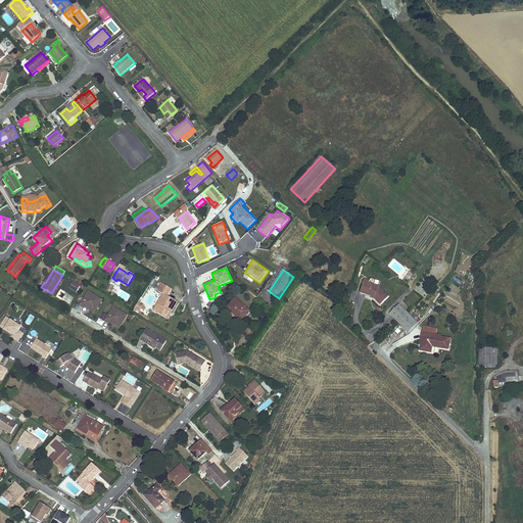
[(407,281),(413,274),(409,271),(403,278),(407,281)]
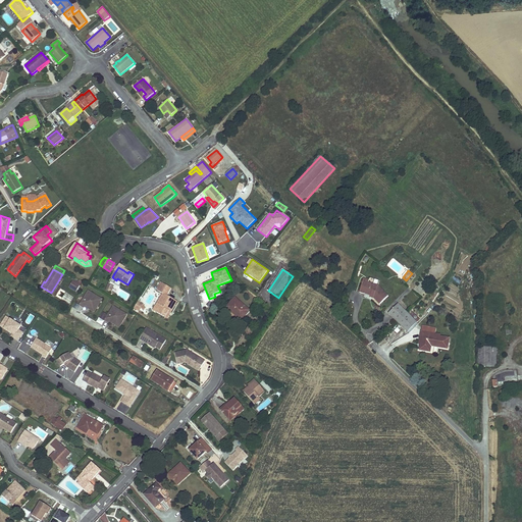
[(369,280),(364,279),(359,293),(369,296),(372,297),(374,299),(379,305),(388,296),(378,285),(368,282),(369,280)]
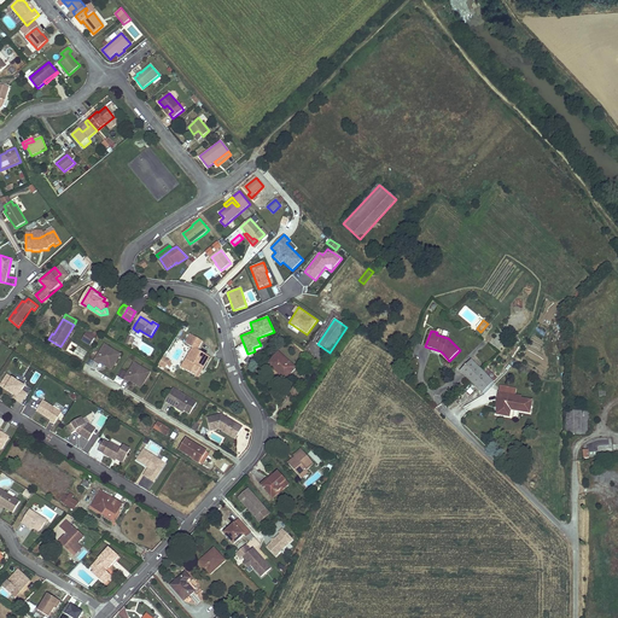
[(87,333),(83,338),(92,344),(94,338),(95,337),(93,334),(92,337),(87,333)]
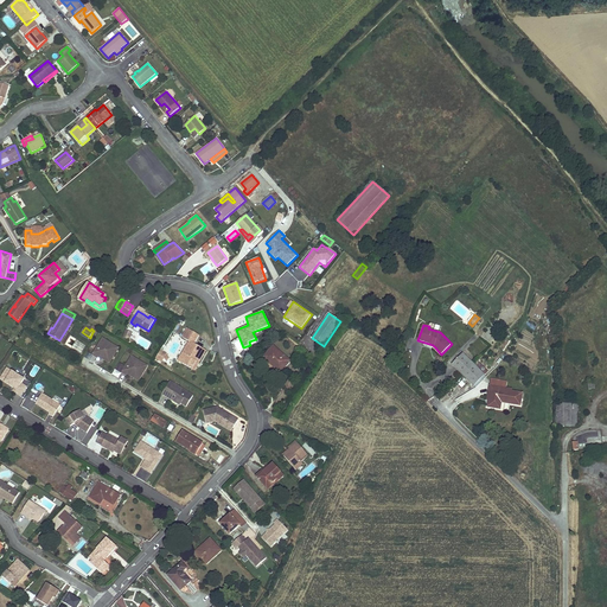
[(65,331),(59,340),(65,344),(71,334),(65,331)]
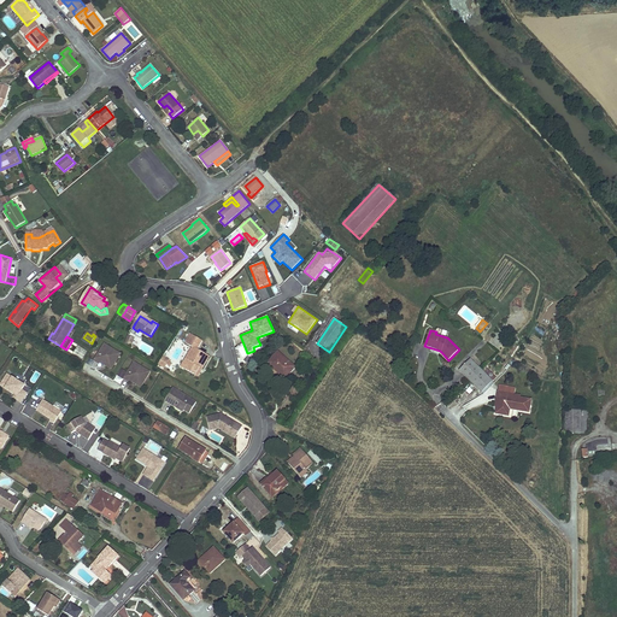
[(188,362),(183,369),(194,375),(198,368),(201,370),(209,357),(197,350),(201,341),(193,336),(188,345),(192,347),(184,359),(188,362)]
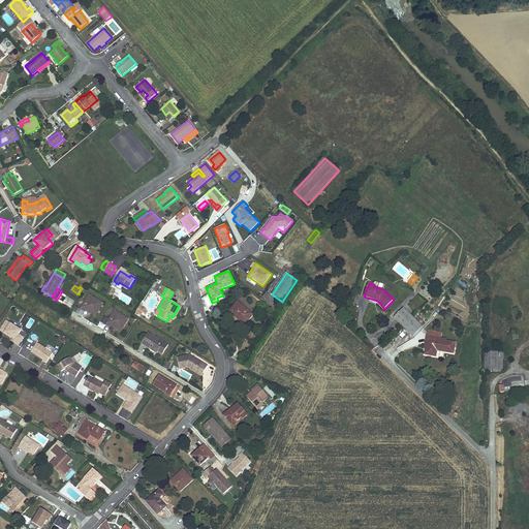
[(72,307),(75,300),(61,293),(58,302),(72,307)]
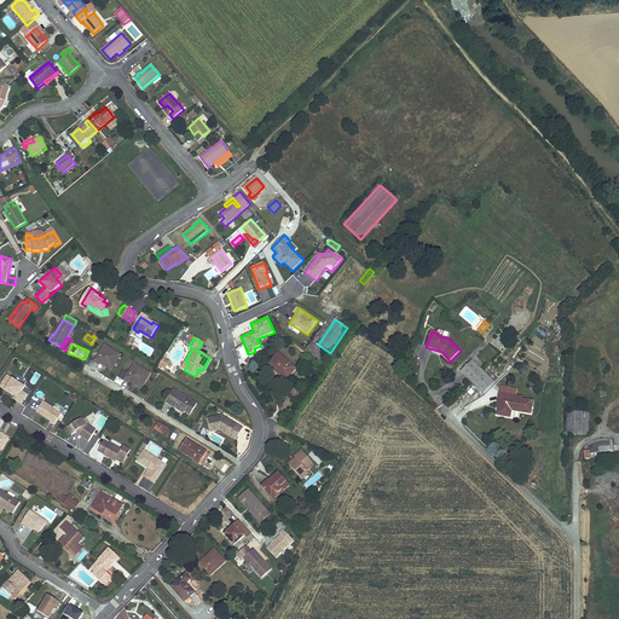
[(117,353),(104,346),(94,363),(99,365),(100,364),(104,366),(105,365),(106,366),(108,368),(111,371),(117,360),(115,358),(117,353)]
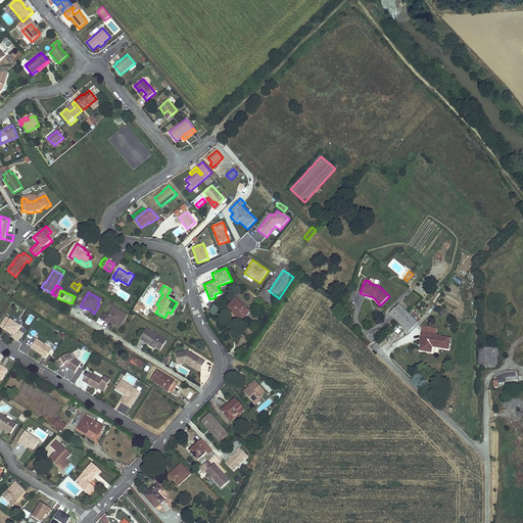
[(250,312),(236,298),(227,308),(234,315),(235,315),(242,321),(250,312)]
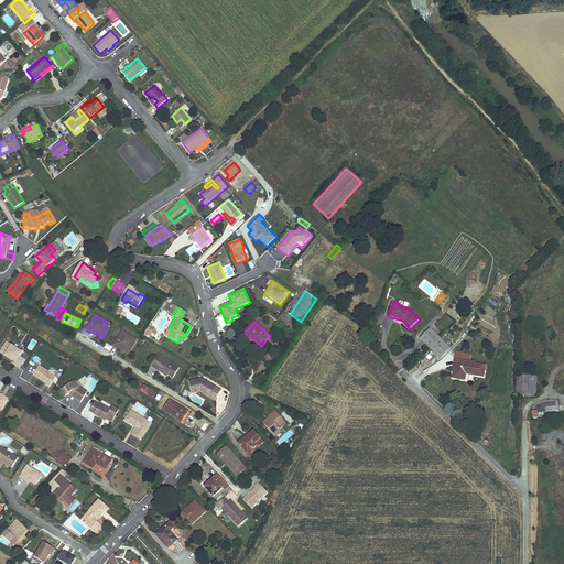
[(441,339),(431,329),(420,339),(431,349),(441,339)]
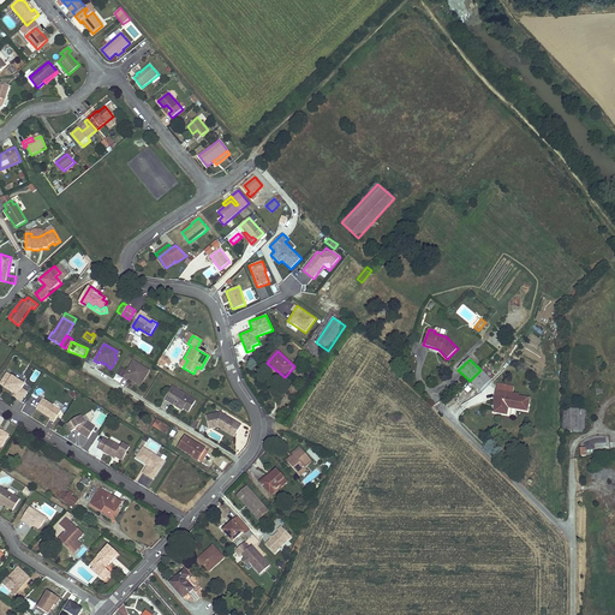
[(145,369),(133,362),(123,377),(127,381),(129,378),(132,381),(133,380),(136,381),(136,383),(141,386),(147,376),(143,374),(145,369)]
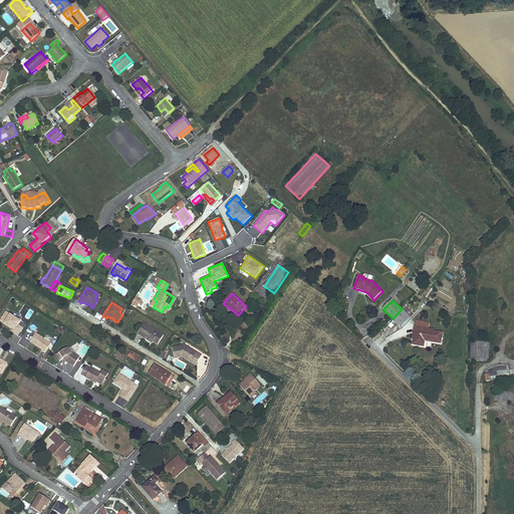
[(238,315),(231,309),(230,309),(223,303),(222,304),(236,317),(238,315)]
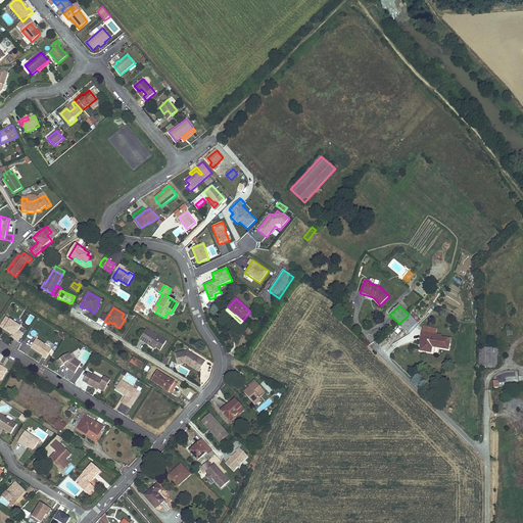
[(418,323),(409,315),(399,324),(408,333),(418,323)]
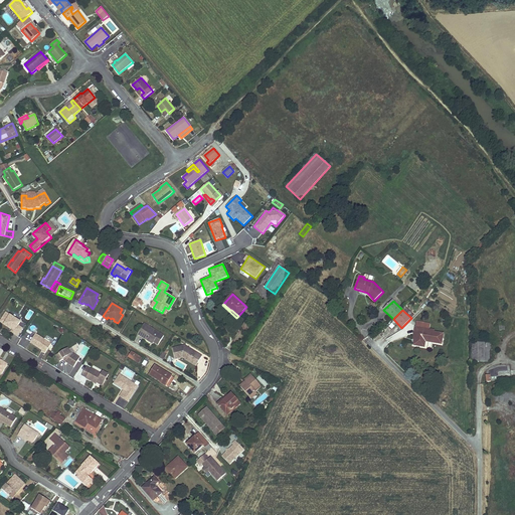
[(21,322),(6,313),(0,323),(13,330),(11,333),(18,337),(23,329),(18,326),(21,322)]
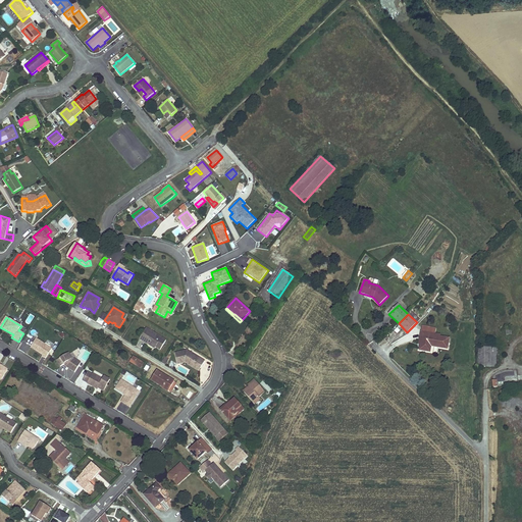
[(165,340),(145,327),(139,338),(146,343),(146,342),(155,347),(159,349),(165,340)]
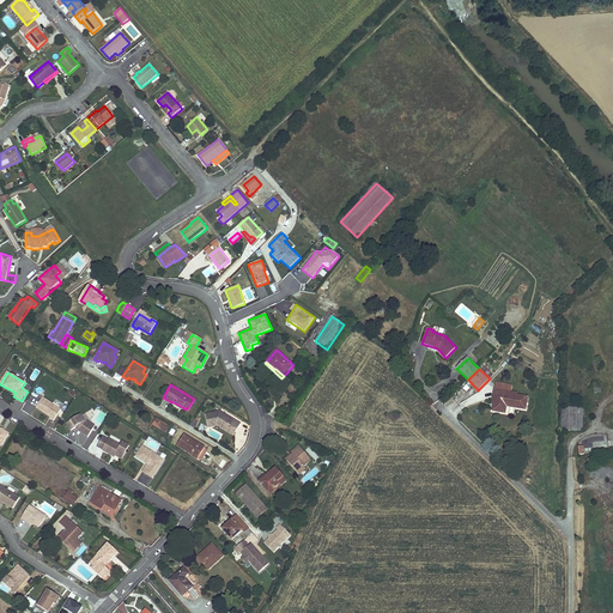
[(517,394),(501,392),(498,405),(495,405),(493,411),(505,413),(507,406),(526,410),(527,398),(516,396),(517,394)]
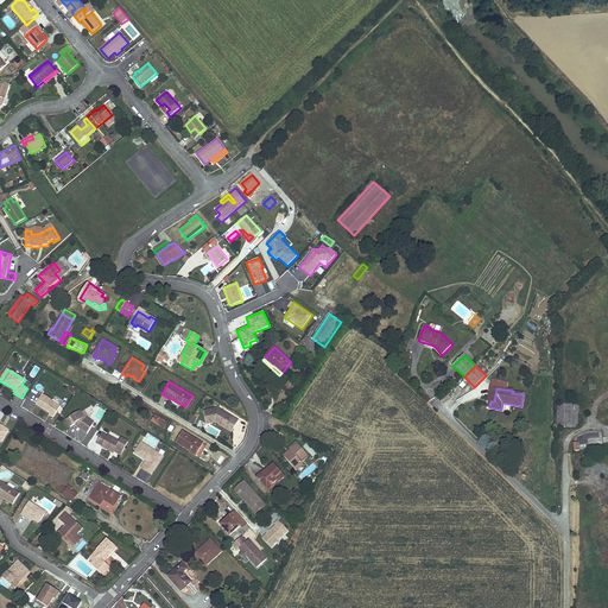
[(62,406),(43,394),(37,405),(51,413),(50,416),(55,418),(62,406)]
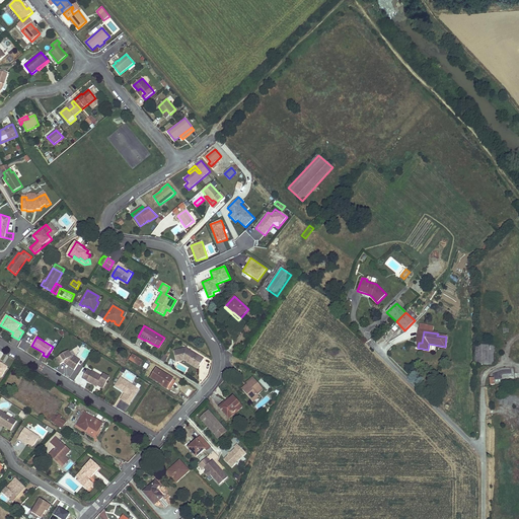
[(494,348),(494,347),(475,346),(475,365),(494,365),(493,354),(497,354),(497,348),(494,348)]
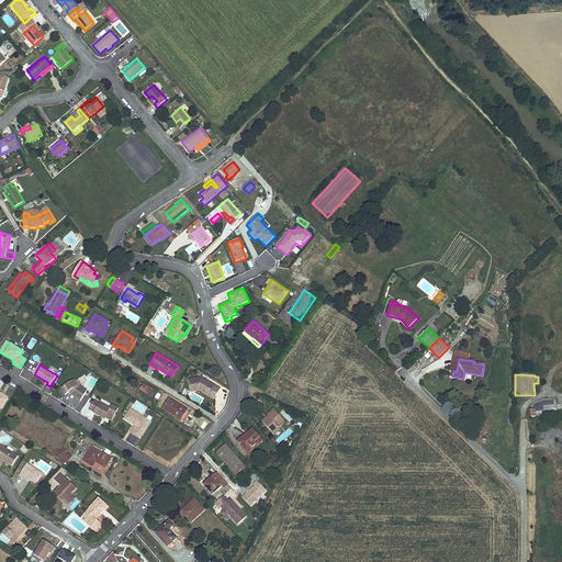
[(201,377),(187,380),(190,392),(199,390),(205,394),(208,391),(215,395),(220,389),(205,380),(204,381),(203,379),(203,378),(201,377)]
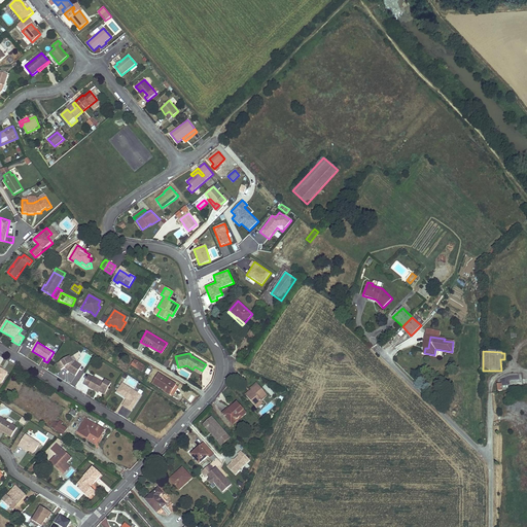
[(74,362),(70,356),(58,363),(62,371),(66,367),(68,370),(76,376),(82,366),(76,362),(75,363),(74,362)]
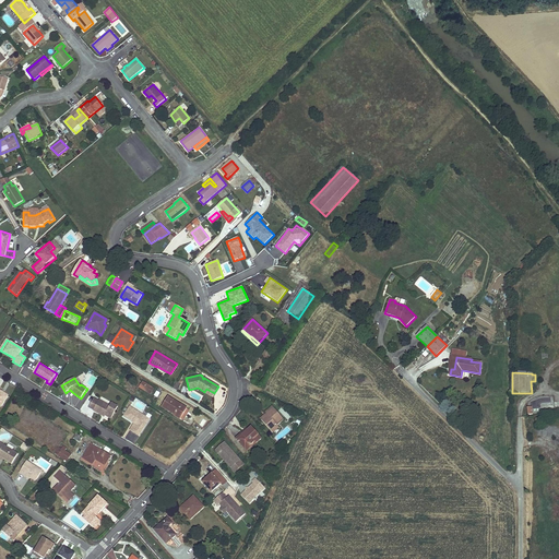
[(143,382),(140,388),(151,394),(154,389),(143,382)]
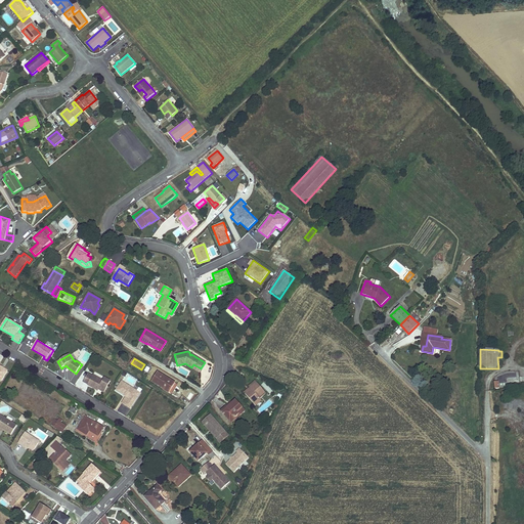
[(60,375),(71,381),(75,374),(64,368),(60,375)]
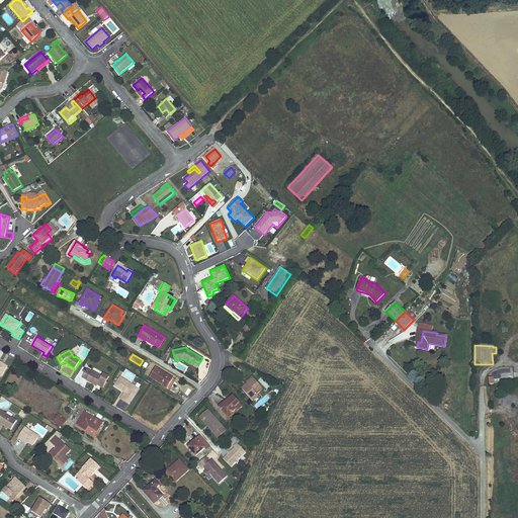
[(151,377),(162,384),(171,391),(176,381),(156,368),(151,377)]
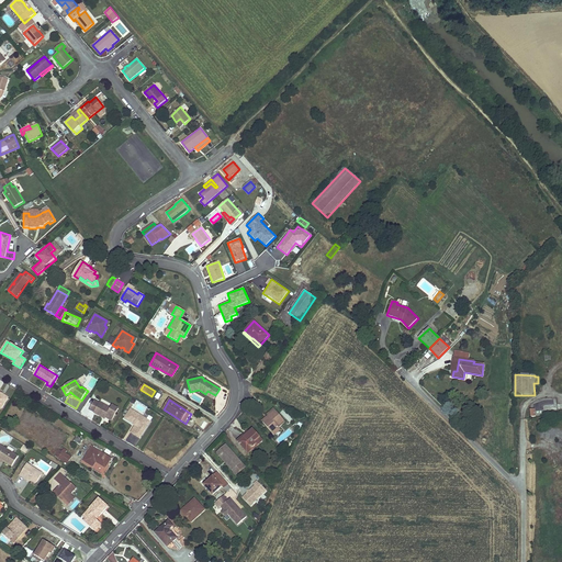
[(112,408),(101,402),(94,413),(107,419),(107,418),(112,422),(119,409),(113,406),(112,408)]
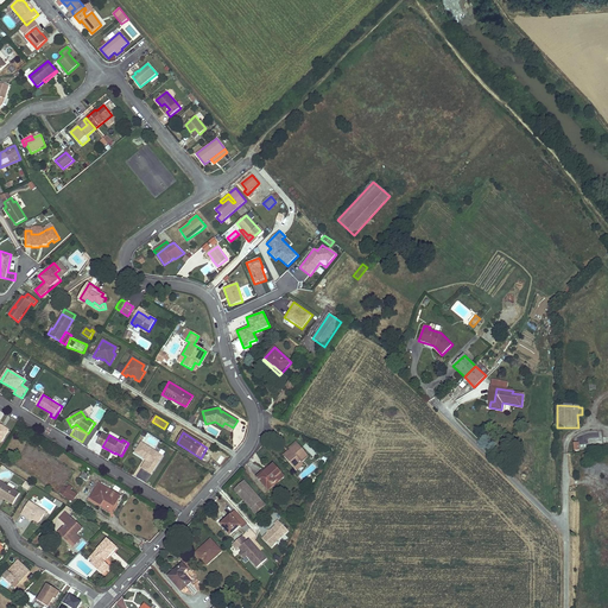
[(298,444),(296,442),(289,449),(283,455),(285,457),(291,451),(298,444)]
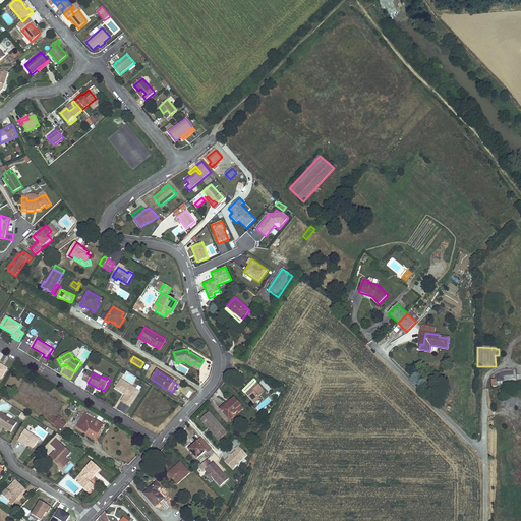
[(137,389),(122,380),(116,389),(124,394),(125,393),(126,394),(126,395),(129,397),(125,403),(130,406),(137,396),(134,394),(137,389)]
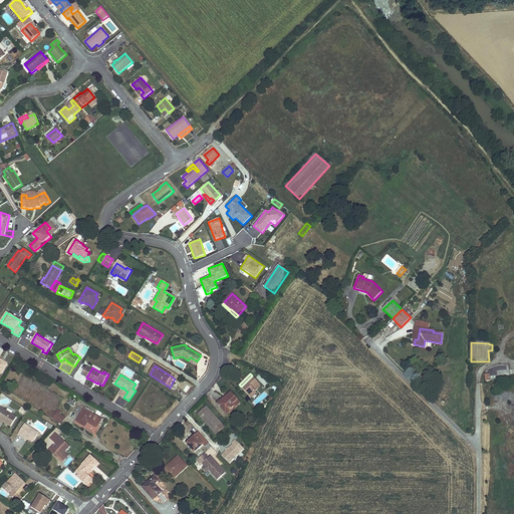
[(257,380),(252,375),(246,381),(241,387),(249,396),(255,391),(254,390),(251,387),(257,380)]
